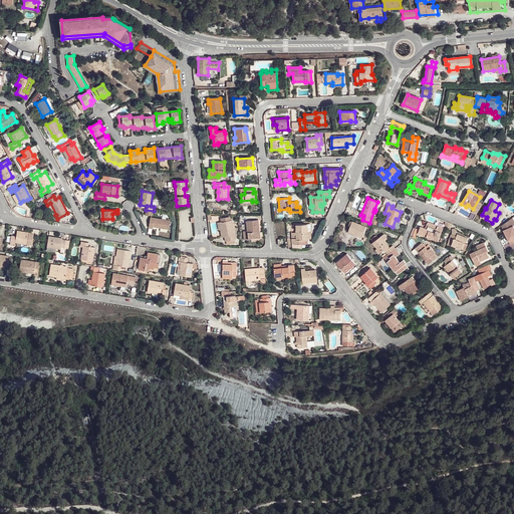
[(170,221),(150,218),(149,228),(152,228),(153,227),(169,229),(170,221)]
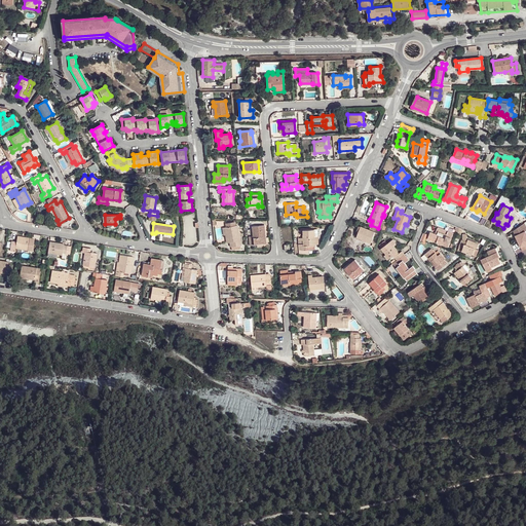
[(237,225),(225,228),(226,235),(227,242),(230,242),(231,247),(240,246),(237,225)]
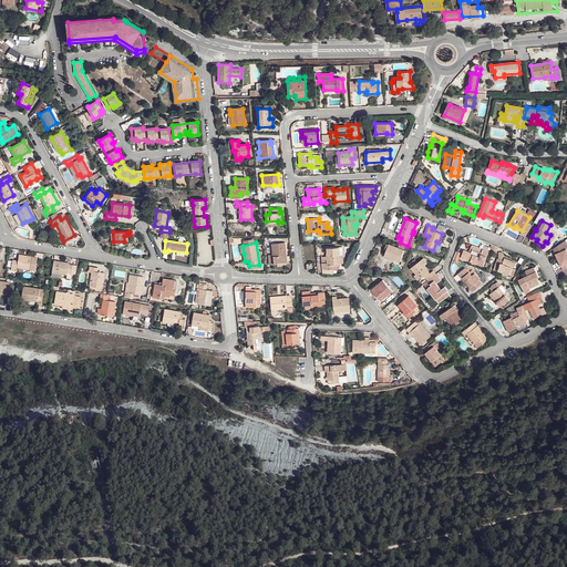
[(282,254),(286,253),(285,243),(272,244),(274,255),(269,256),(269,265),(284,264),(282,254)]
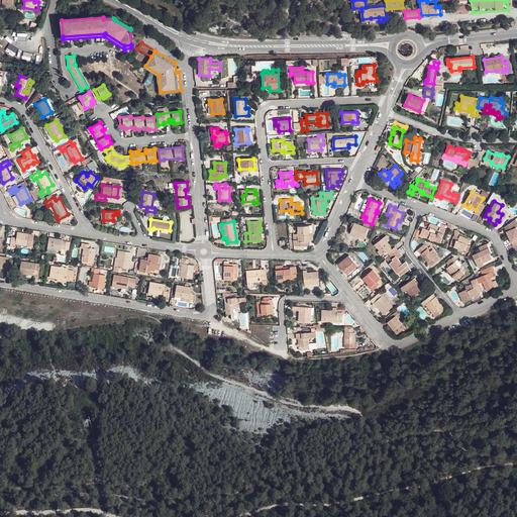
[(369,228),(354,223),(352,227),(353,228),(352,233),(365,238),(369,228)]
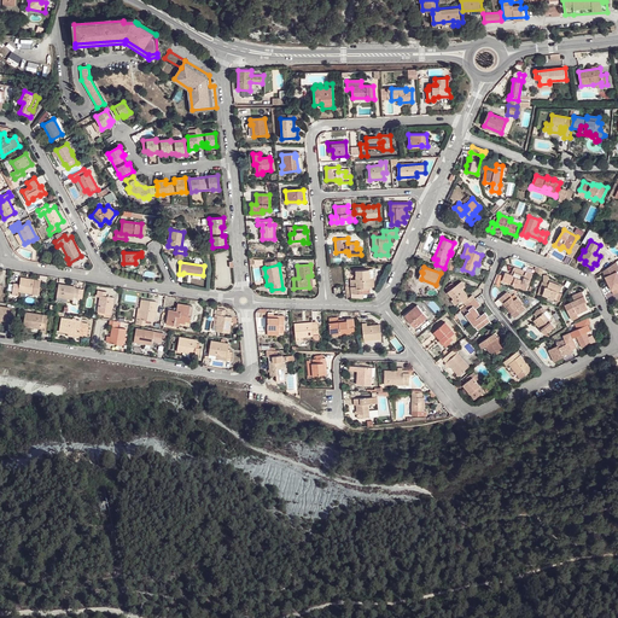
[(512,275),(506,273),(502,280),(526,290),(532,274),(531,274),(517,268),(516,268),(514,268),(514,269),(512,275)]
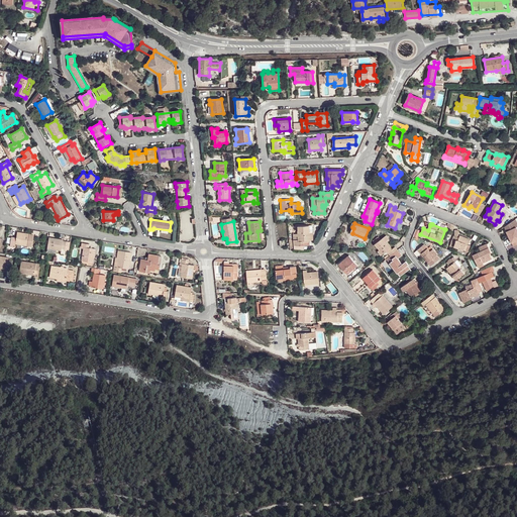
[(298,226),(298,234),(298,239),(293,239),(294,245),(302,245),(302,240),(308,240),(309,240),(309,232),(308,225),(298,226)]
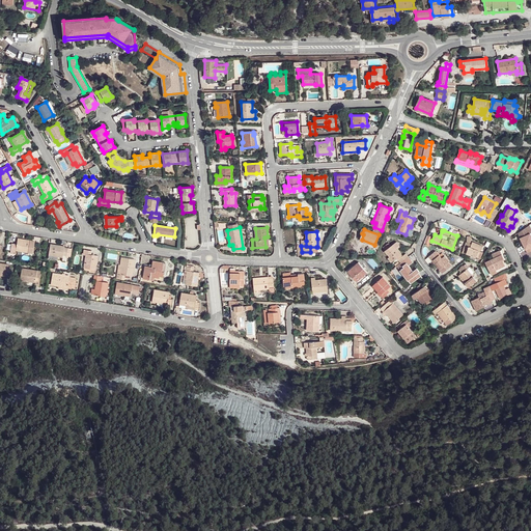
[(524,234),(522,235),(523,236),(521,238),(527,253),(530,251),(530,233),(525,235),(524,234)]
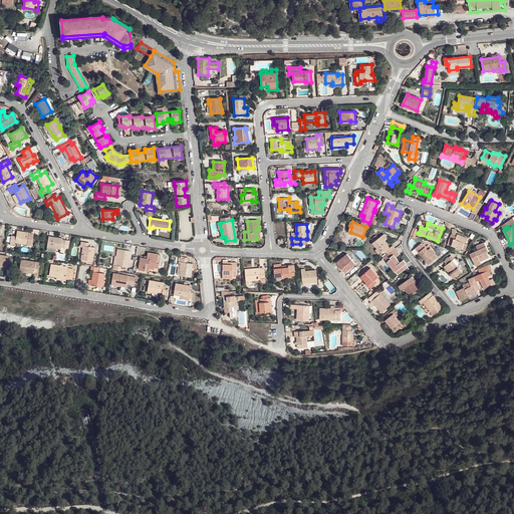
[(503,229),(496,233),(503,247),(510,243),(504,230),(503,229)]
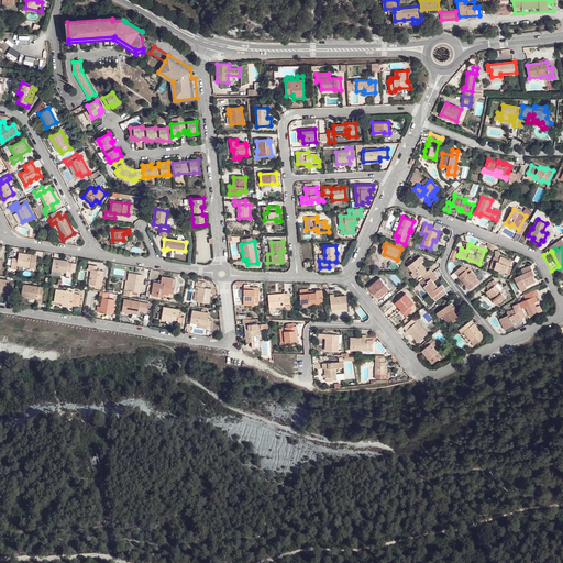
[(37,256),(19,253),(18,260),(13,258),(11,266),(17,267),(18,264),(35,267),(37,256)]
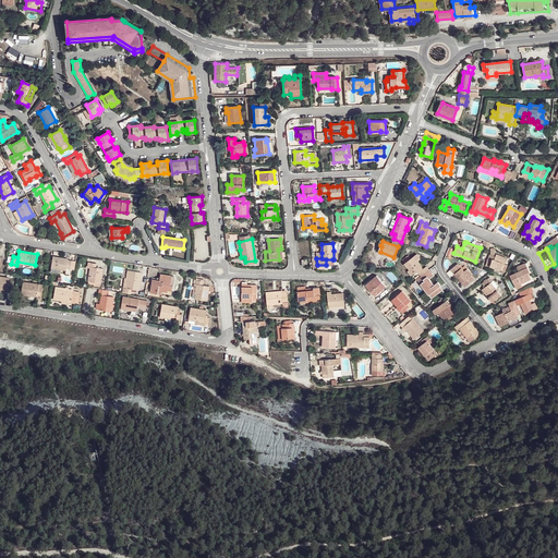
[(417,271),(421,277),(429,270),(426,266),(424,268),(422,270),(415,261),(420,258),(416,254),(405,264),(410,270),(413,275),(417,271)]
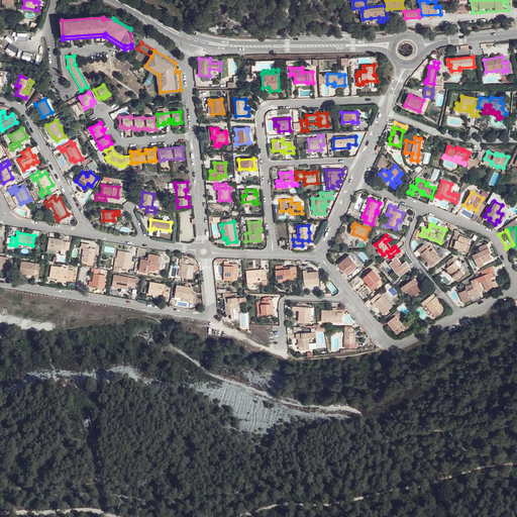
[(459,237),(457,237),(454,236),(453,236),(450,245),(464,250),(467,244),(469,245),(471,239),(460,235),(459,237)]
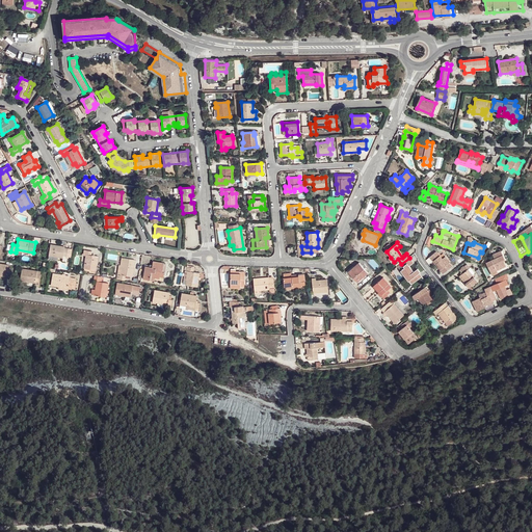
[(64,246),(51,244),(49,255),(67,258),(69,248),(64,247),(64,246)]
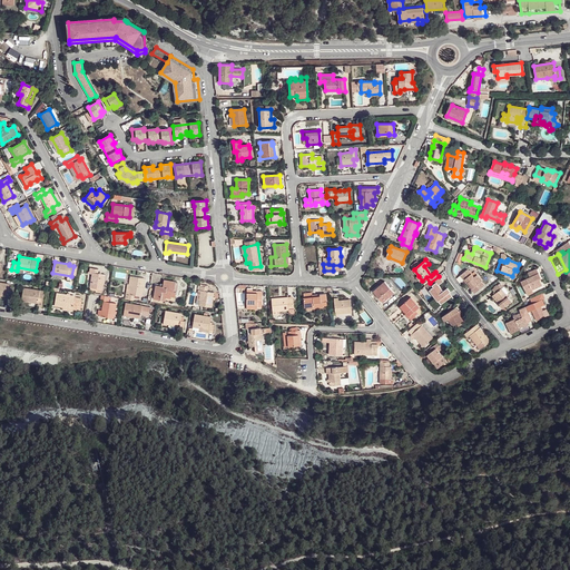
[(90,287),(96,288),(101,290),(104,274),(97,273),(98,269),(90,267),(89,272),(92,273),(90,287)]
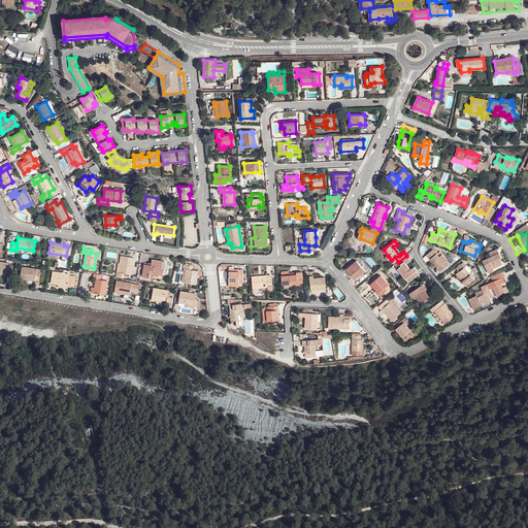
[(494,271),(493,268),(492,267),(497,264),(498,266),(502,264),(499,259),(501,258),(497,250),(489,253),(491,257),(483,261),(489,273),(494,271)]
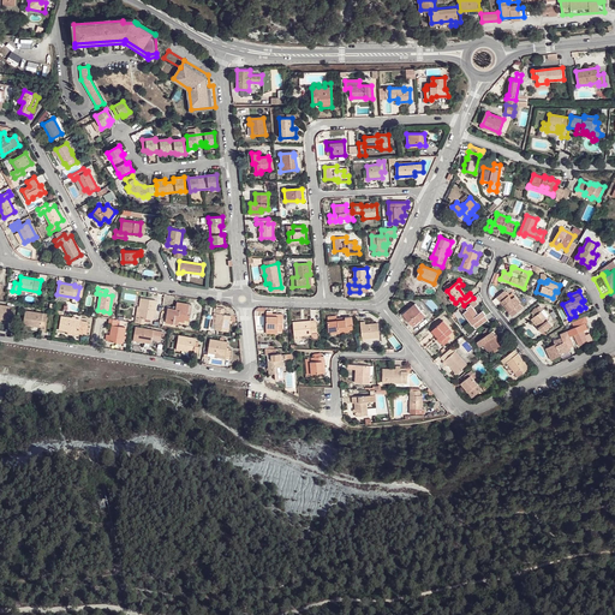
[(500,297),(502,300),(511,310),(508,311),(512,317),(523,309),(519,304),(520,303),(515,297),(512,299),(506,292),(500,297)]
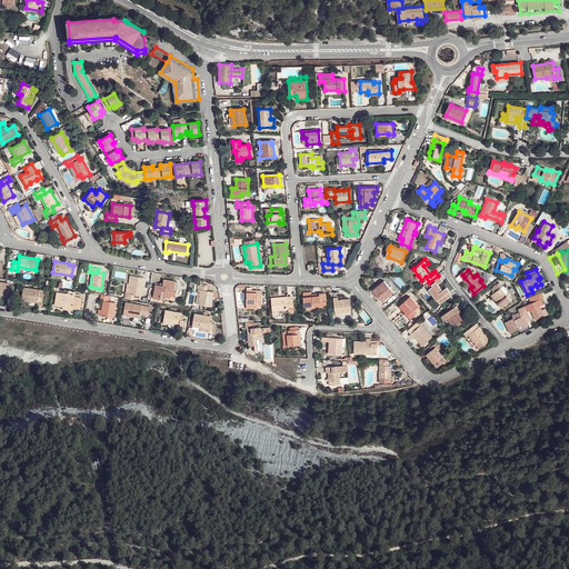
[(438,276),(429,282),(432,287),(429,290),(432,295),(438,300),(441,298),(448,292),(449,291),(447,288),(442,290),(437,282),(440,279),(438,276)]
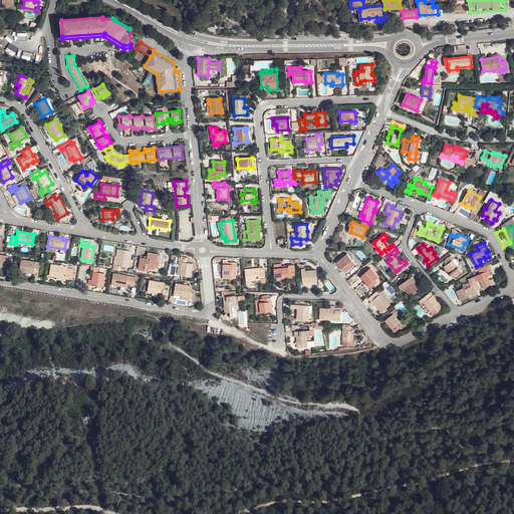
[(112,266),(112,269),(120,271),(121,267),(127,268),(127,264),(129,260),(130,251),(120,250),(117,266),(112,266)]
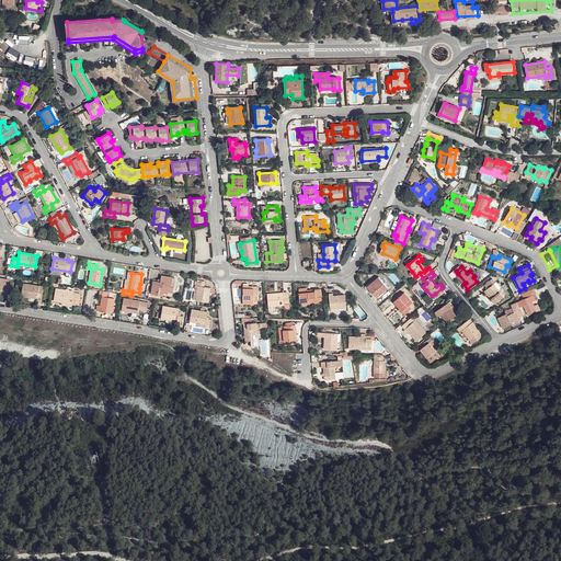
[(161,276),(160,281),(160,283),(158,282),(153,281),(151,295),(158,296),(159,293),(163,293),(168,294),(168,292),(172,293),(173,287),(171,287),(172,278),(161,276)]
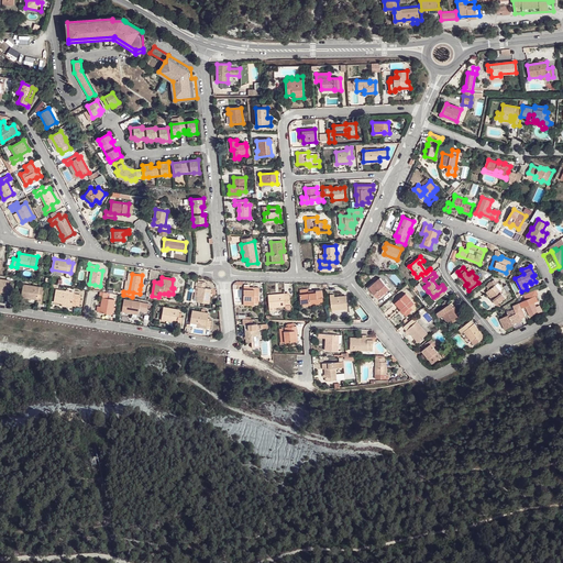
[(373,279),(366,285),(370,287),(368,288),(378,299),(389,289),(379,278),(376,282),(375,282),(373,279)]
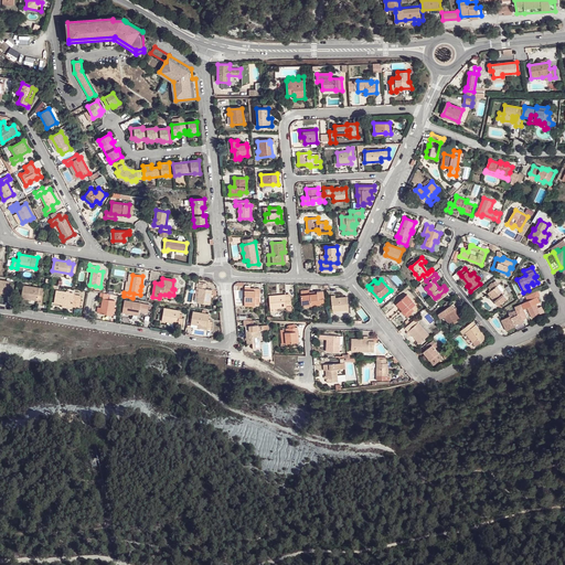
[(10,283),(0,280),(0,294),(8,295),(7,296),(12,297),(13,288),(9,288),(10,283)]
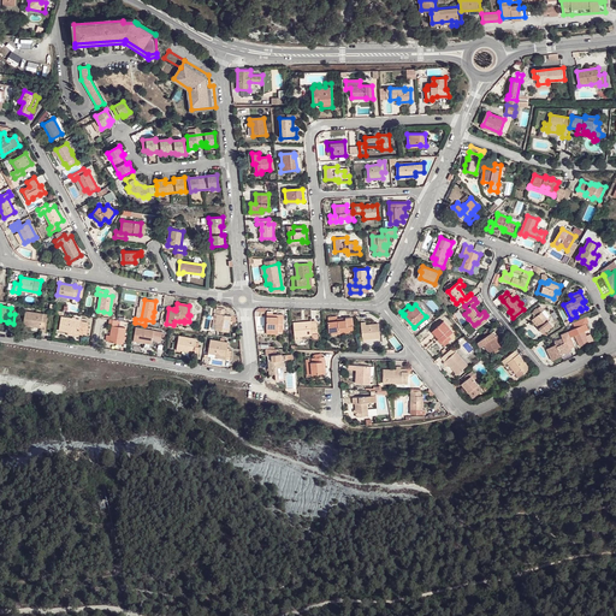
[(535,318),(534,318),(542,327),(539,329),(543,333),(552,326),(542,312),(544,311),(542,307),(532,313),(535,318)]
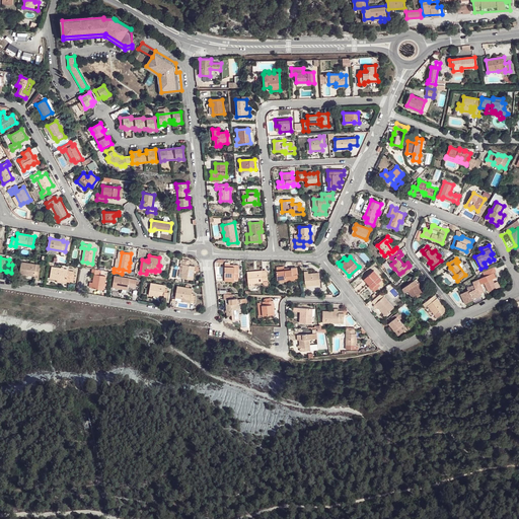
[(183,265),(183,266),(182,271),(179,271),(178,278),(192,280),(193,273),(194,271),(194,266),(189,266),(190,262),(181,261),(180,264),(183,265)]
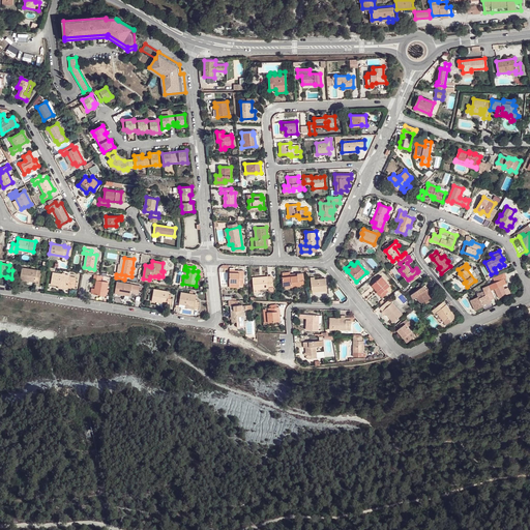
[(36,276),(37,270),(22,268),(20,278),(35,282),(35,285),(39,286),(40,276),(36,276)]
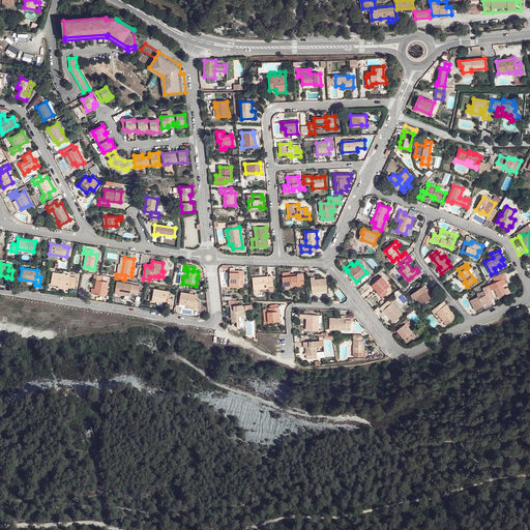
[(233,270),(230,270),(229,287),(239,287),(239,285),(243,286),(243,270),(233,270)]
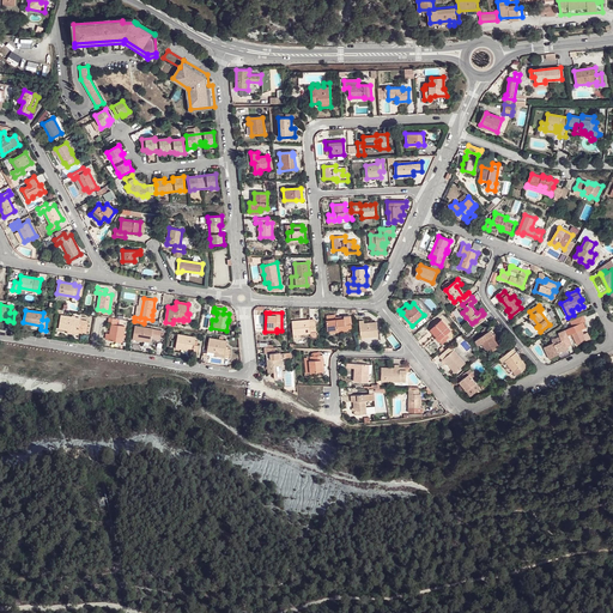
[(337,320),(335,317),(335,315),(327,316),(327,321),(328,331),(338,329),(338,332),(347,332),(347,329),(352,329),(351,316),(344,316),(344,319),(337,320)]
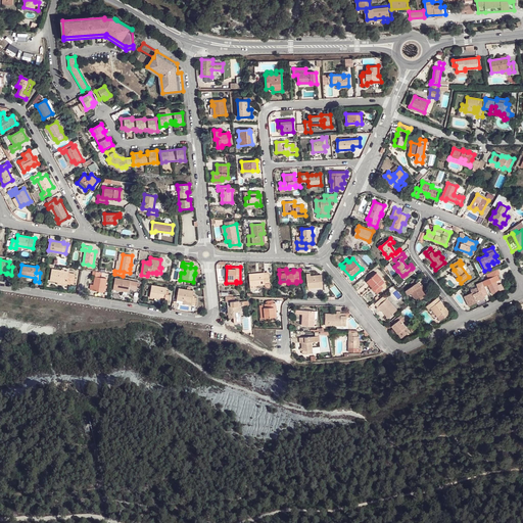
[(64,272),(61,271),(52,270),(50,280),(58,281),(67,283),(75,284),(76,276),(74,276),(68,275),(69,273),(69,272),(64,272)]
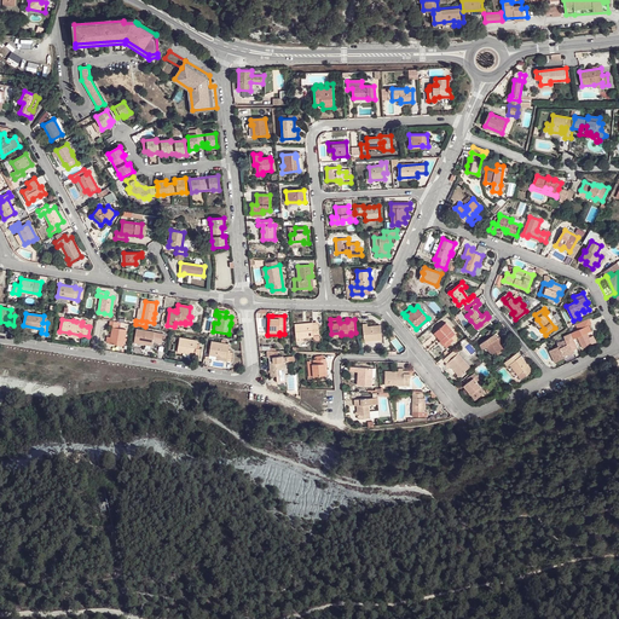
[(120,322),(117,322),(110,320),(109,327),(113,328),(111,337),(110,343),(122,346),(123,341),(125,337),(126,329),(119,328),(120,322)]
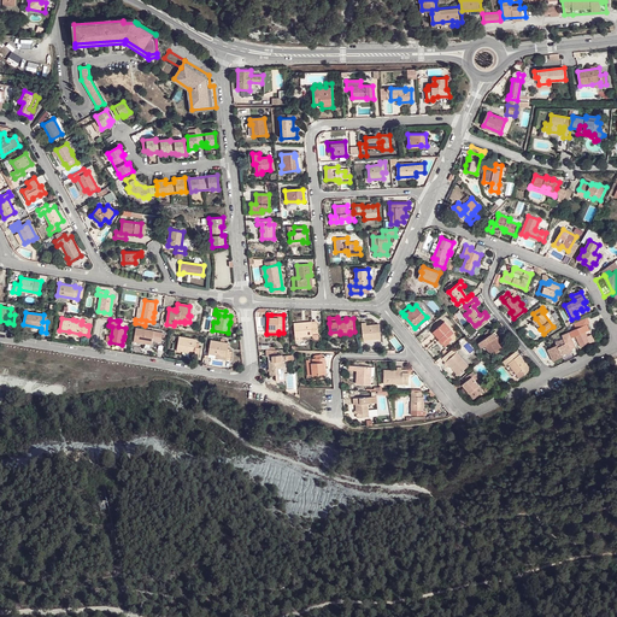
[(445,322),(434,331),(440,339),(439,340),(442,344),(446,340),(448,341),(452,338),(451,336),(454,333),(445,322)]
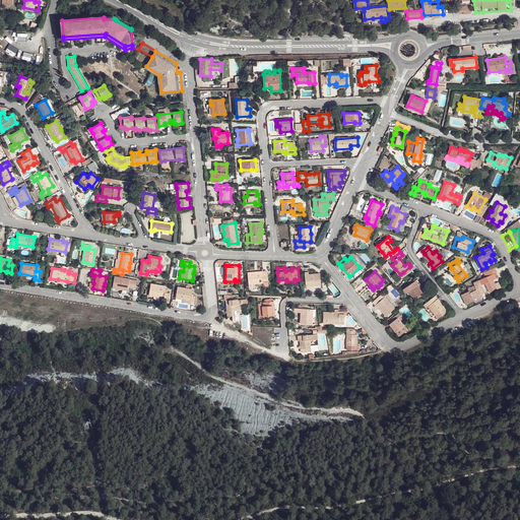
[(248,273),(249,284),(256,284),(264,283),(264,282),(268,281),(267,272),(256,273),(256,272),(248,273)]
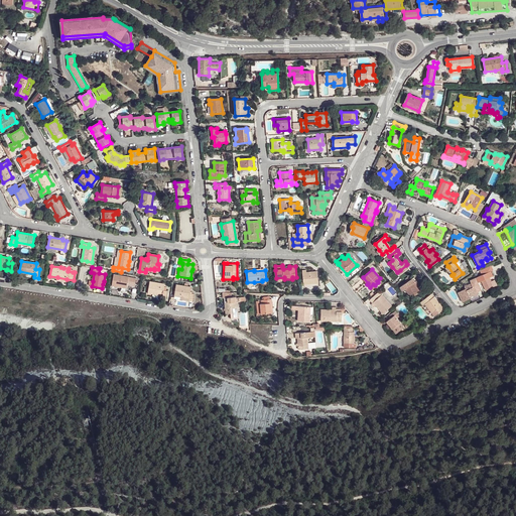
[(306,270),(302,270),(303,284),(318,282),(317,271),(313,272),(306,273),(306,270)]
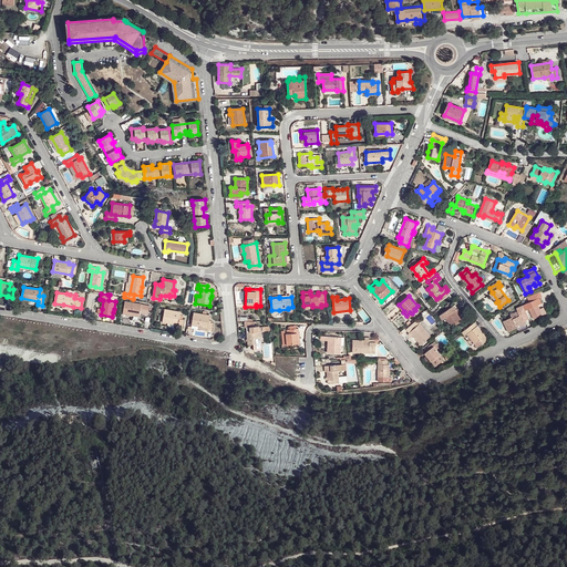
[(528,316),(529,319),(531,321),(540,316),(538,310),(540,309),(538,305),(537,305),(537,306),(534,298),(527,301),(531,309),(529,309),(532,313),(528,316)]
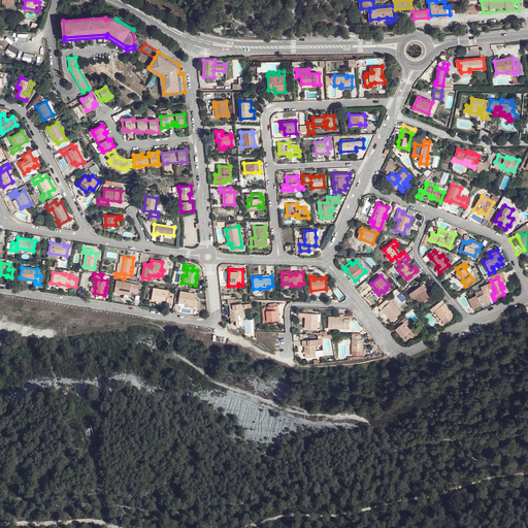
[(138,285),(117,282),(114,292),(130,295),(130,292),(137,293),(138,285)]
